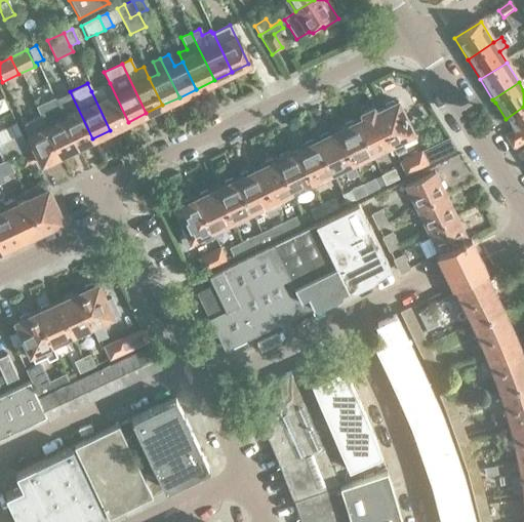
[(110,130),(128,122),(110,83),(91,91),(110,130)]
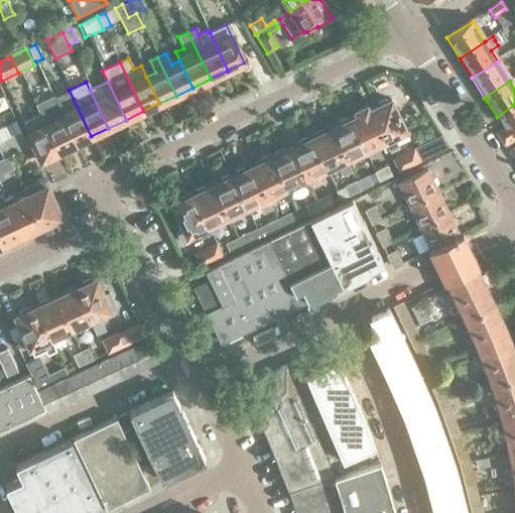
[(51,98),(74,144),(91,136),(69,90),(51,98)]
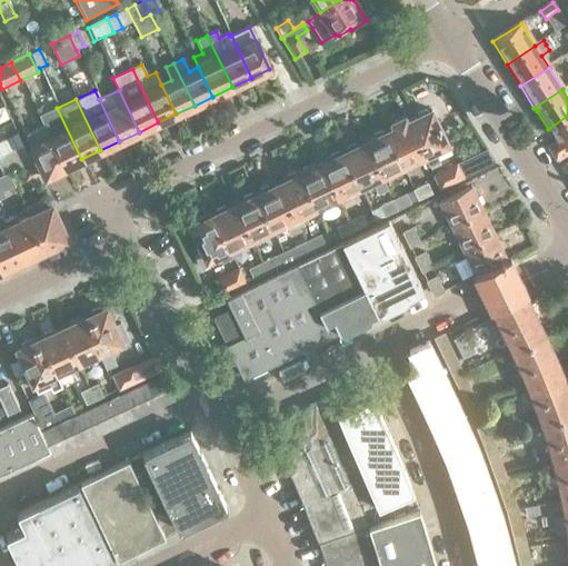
[(57,108),(56,107),(38,116),(42,127),(62,168),(81,159),(57,108)]
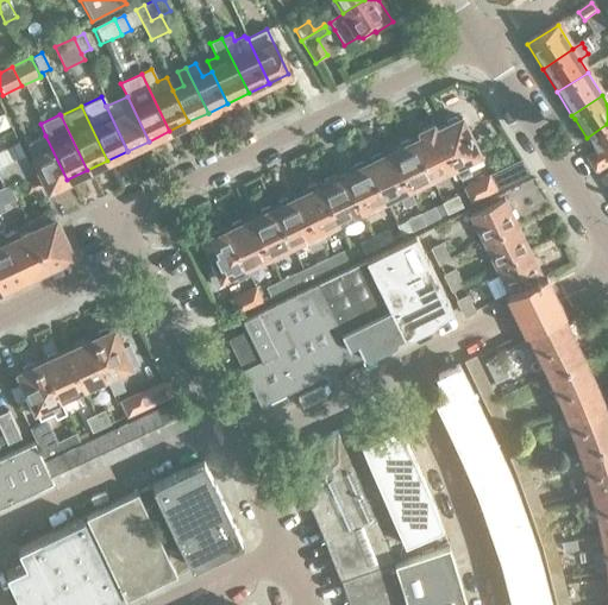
[(468,174),(482,168),(477,157),(459,120),(434,132),(452,169),(458,182),(469,177),(468,174)]
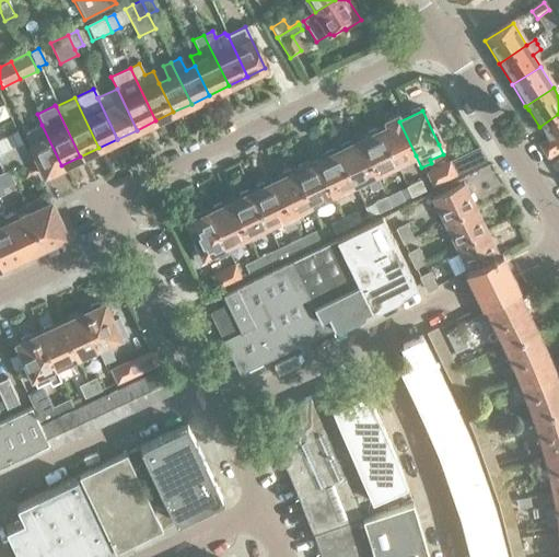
[(558,146),(558,114),(539,127),(547,140),(539,146),(548,161),(558,153),(558,148),(558,147),(558,146)]
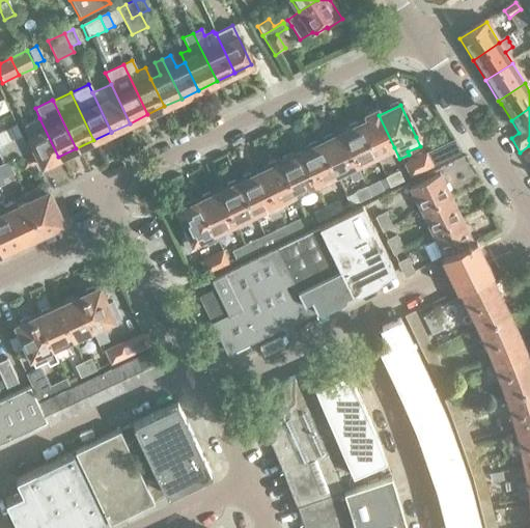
[(394,147),(379,115),(378,116),(375,112),(364,117),(366,121),(359,124),(373,157),(374,157),(377,161),(387,157),(384,151),(394,147)]
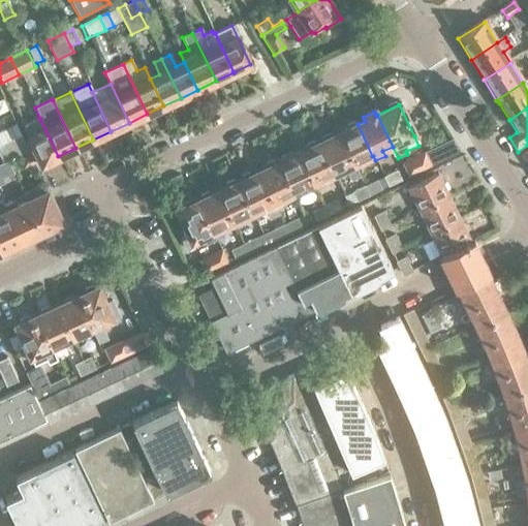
[(40,164),(58,156),(39,118),(22,126),(40,164)]
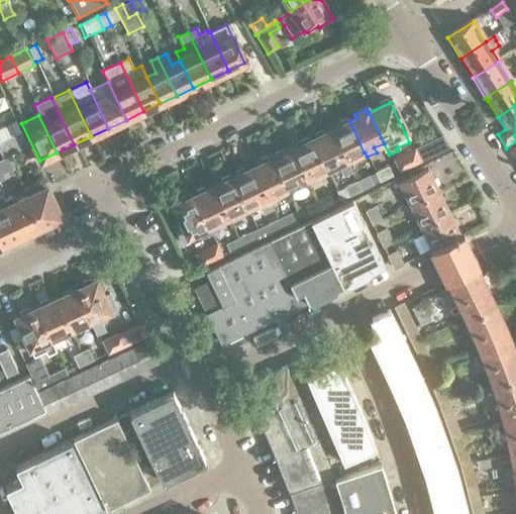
[(349,121),(329,131),(346,167),(356,162),(354,157),(364,152),(349,121)]
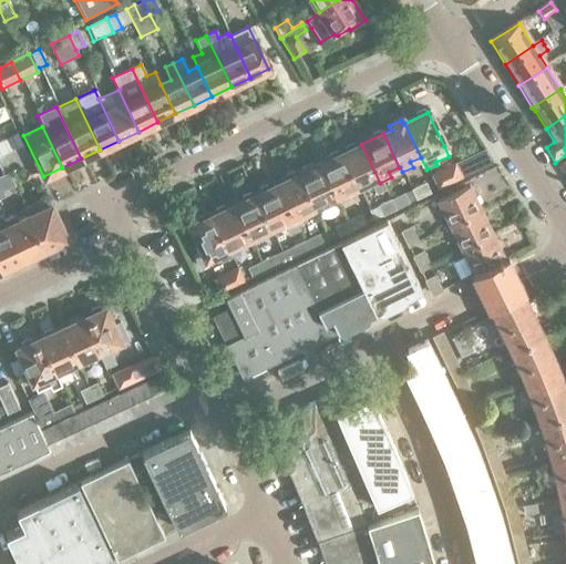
[(371,187),(380,183),(361,144),(340,154),(356,187),(369,182),(371,187)]
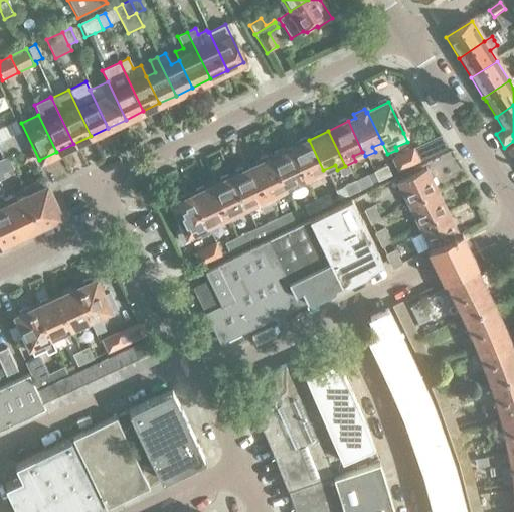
[(0,153),(2,158),(16,152),(26,147),(19,133),(0,142),(0,153)]
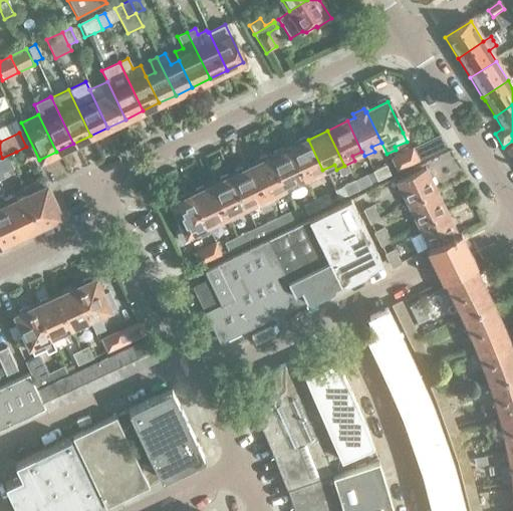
[(308,140),(288,149),(305,185),(306,184),(308,188),(317,184),(312,175),(322,170),(308,140)]
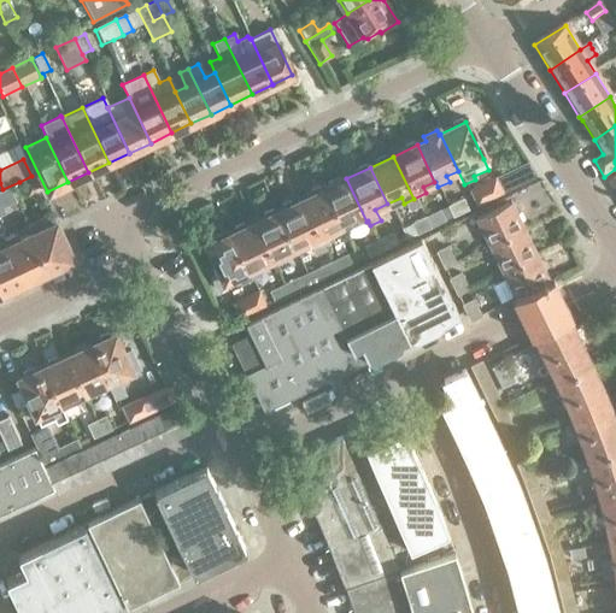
[(39,192),(31,176),(19,182),(27,198),(39,192)]
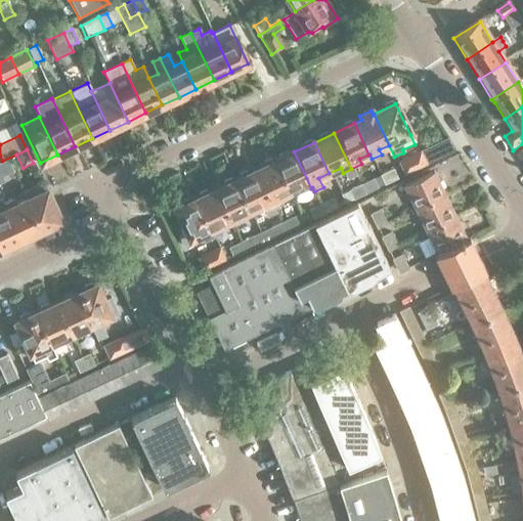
[(303,192),(311,188),(294,152),(274,161),(289,192),(291,198),(303,192)]
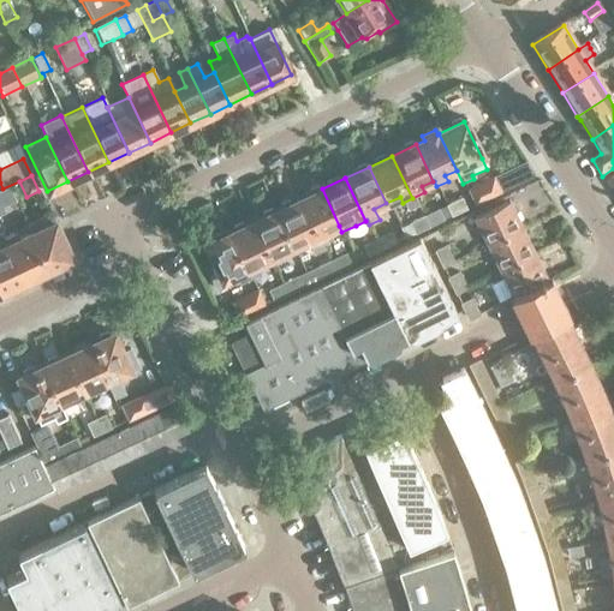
[(492,178),(468,190),(475,205),(499,193),(492,178)]
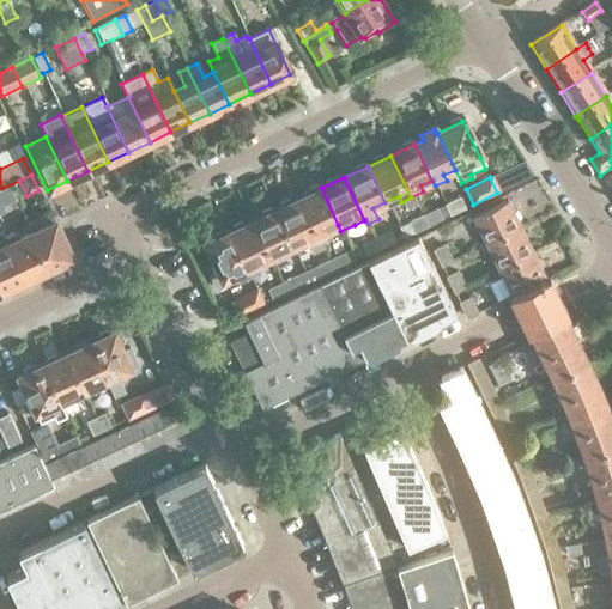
[(316,241),(327,236),(325,231),(338,225),(321,188),(297,200),(316,241)]
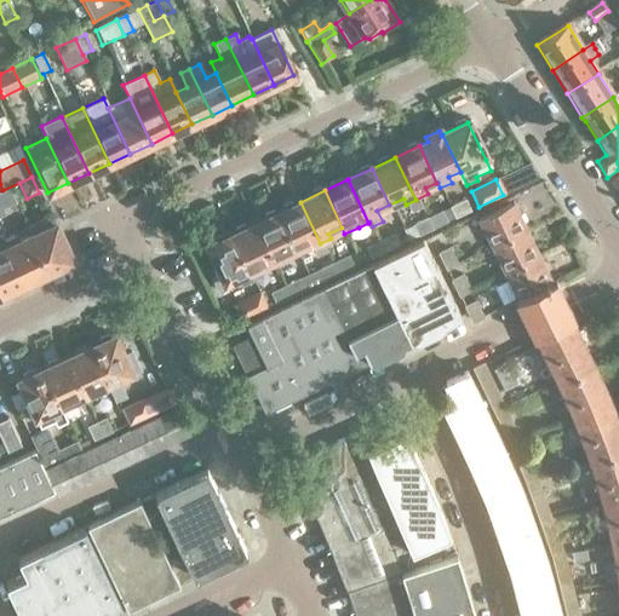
[(465,201),(451,207),(456,218),(470,212),(465,201)]
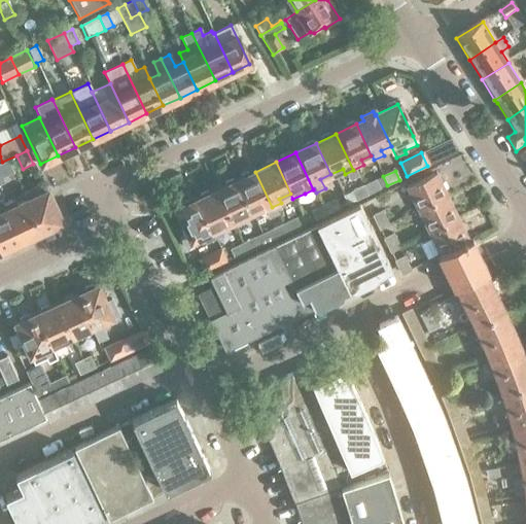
[(266,219),(276,215),(272,207),(255,172),(236,181),(250,212),(260,208),(263,213),(266,219)]
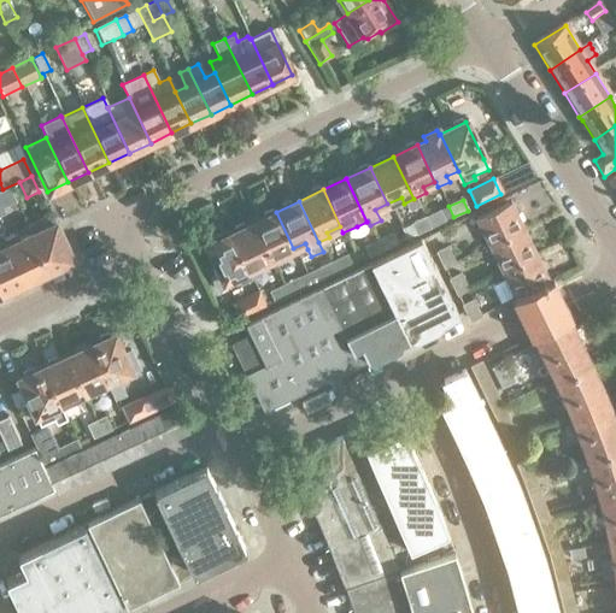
[(438,211),(434,202),(422,208),(427,217),(422,219),(428,230),(445,222),(439,211),(438,211)]
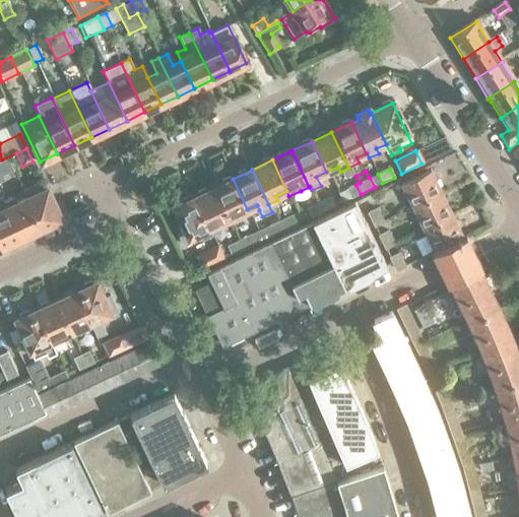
[(412,207),(440,194),(432,178),(429,171),(401,185),(412,207)]
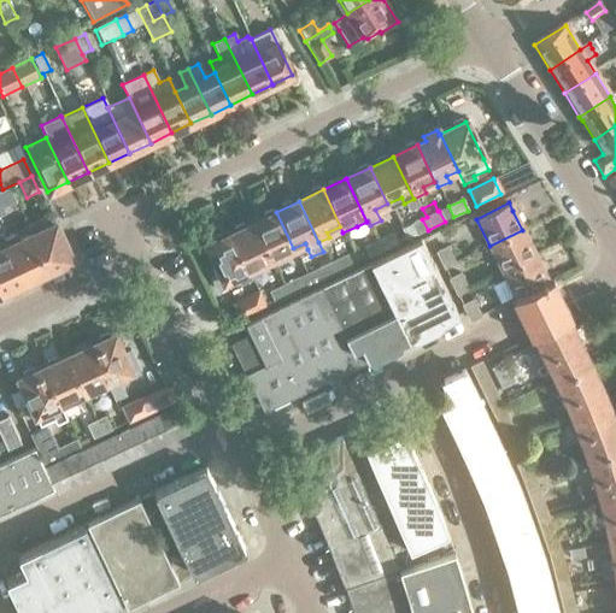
[(276,212),(252,223),(273,266),(283,260),(280,255),(293,248),(276,212)]
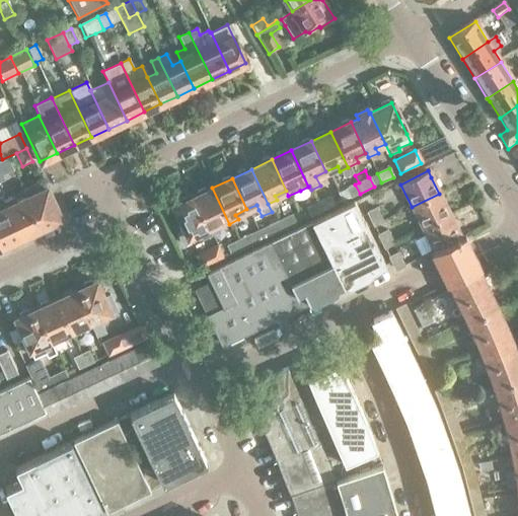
[(24,199),(40,230),(60,220),(44,185),(33,189),(35,194),(24,199)]
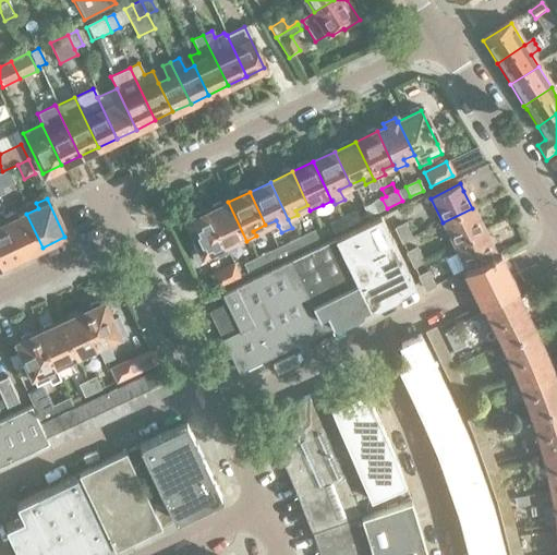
[(365,218),(387,208),(382,198),(371,204),(361,209),(365,218)]
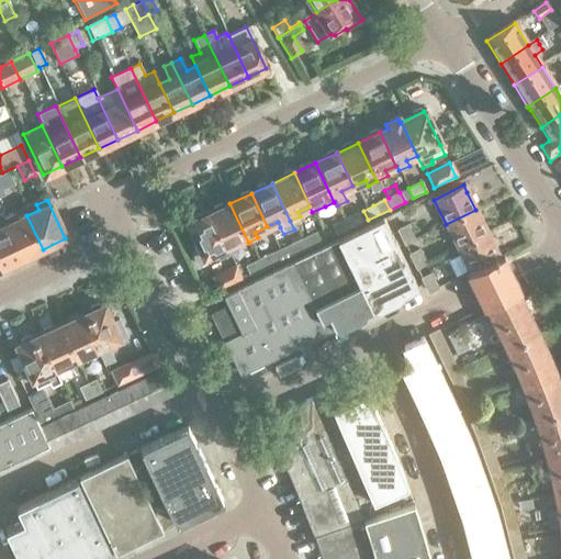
[(248,243),(229,203),(209,213),(224,247),(235,242),(238,247),(248,243)]
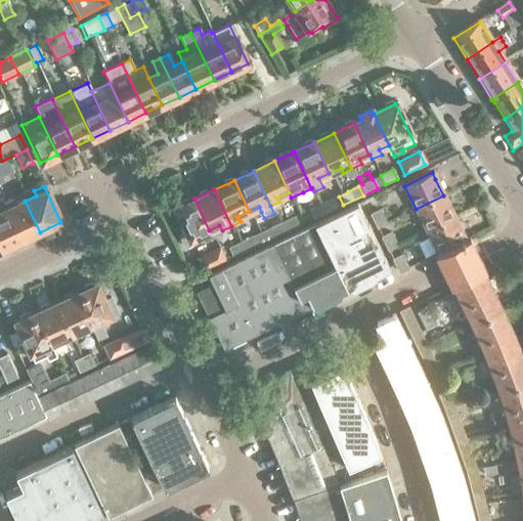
[(453,217),(443,196),(416,209),(426,231),(453,217)]
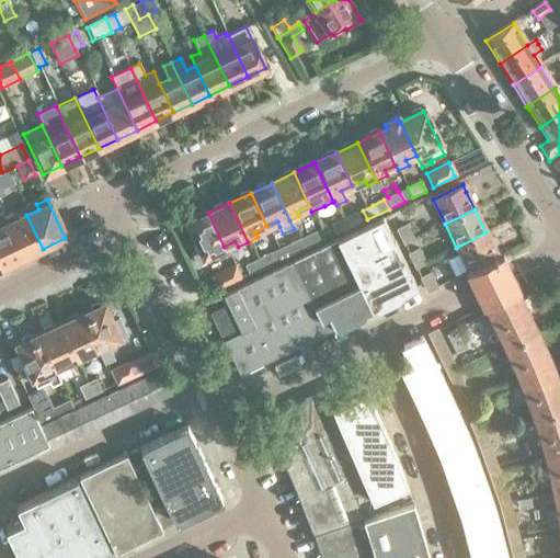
[(345,229),(367,219),(363,211),(357,213),(357,212),(341,219),(345,229)]
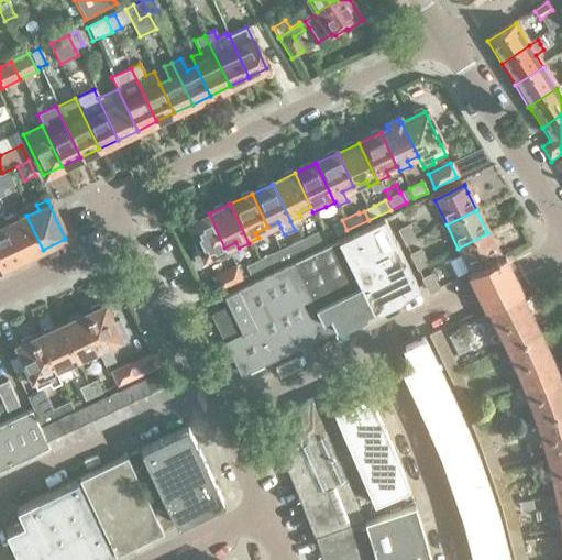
[(227,253),(224,248),(209,213),(186,224),(201,259),(215,252),(217,257),(227,253)]
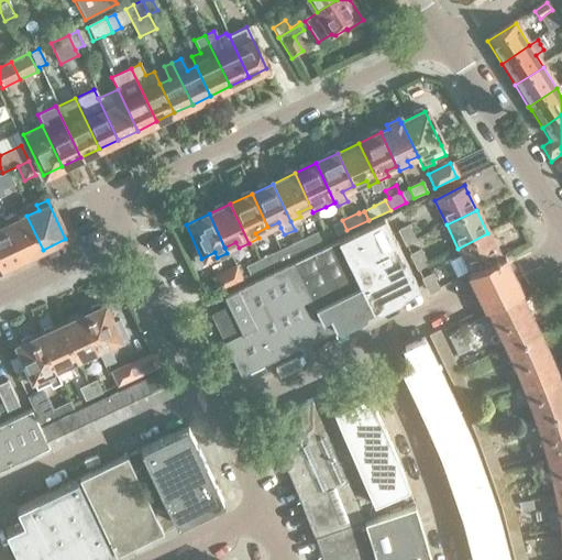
[(43,250),(26,216),(15,221),(13,216),(3,221),(21,260),(43,250)]
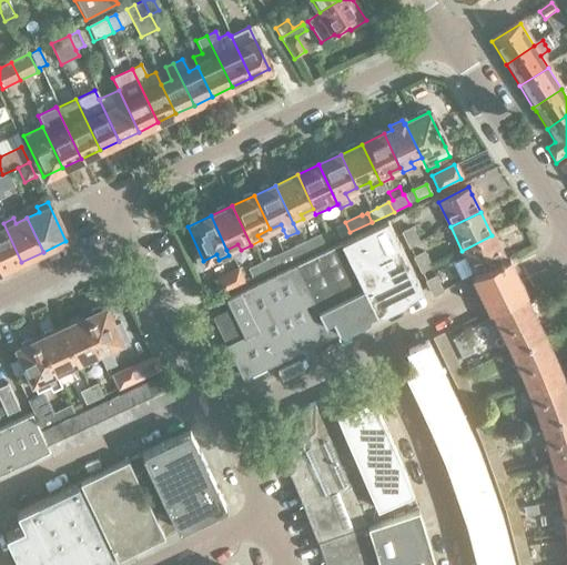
[(400,226),(395,218),(387,222),(386,221),(341,244),(375,314),(422,292),(428,289),(425,282),(421,273),(414,258),(409,249),(402,233),(400,226)]
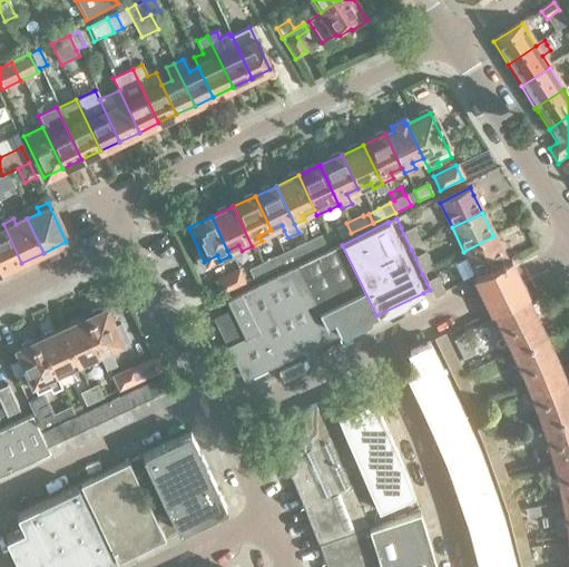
[(342,237),(351,233),(346,223),(337,227),(342,237)]
